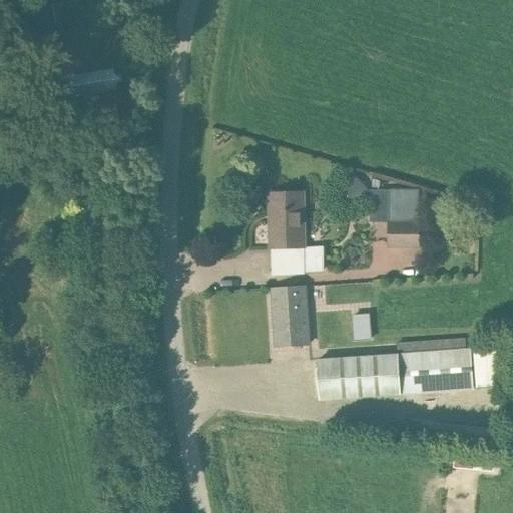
[(107,5),(98,5),(98,17),(107,17),(107,5)]
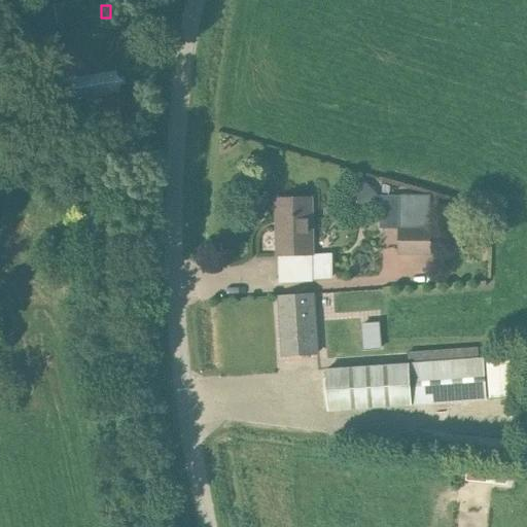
[(95,94),(120,88),(116,70),(91,77),(95,94)]
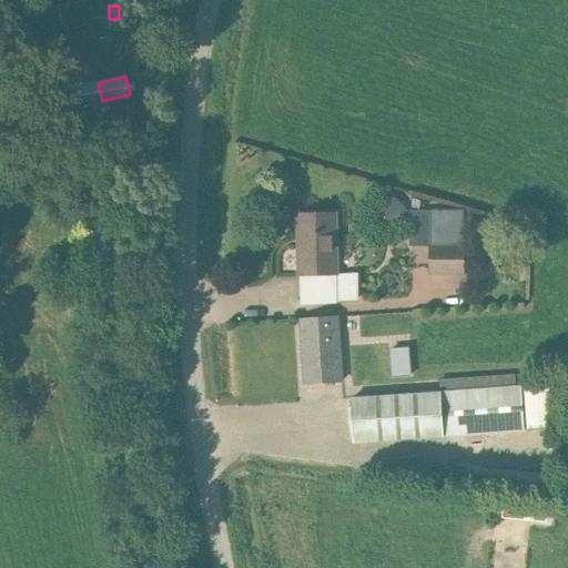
[(393,195),(376,211),(393,227),(408,212),(393,195)]
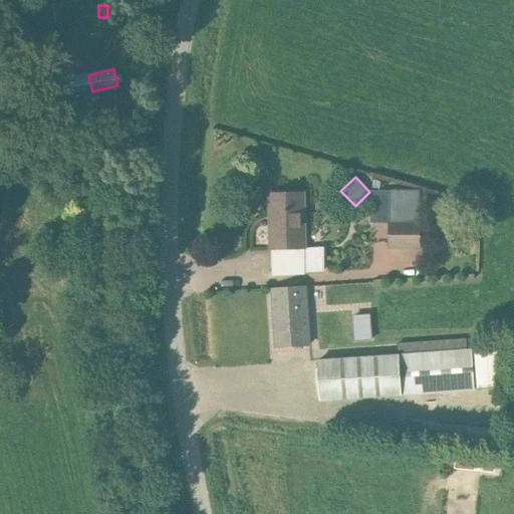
[(389,250),(420,251),(421,191),(390,190),(389,250)]
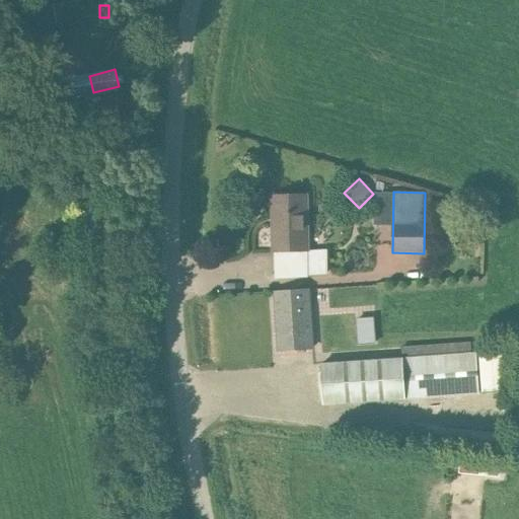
[(272,196),(273,251),(275,251),(276,279),(305,278),(304,251),(307,251),(305,195),(292,196),(272,196)]
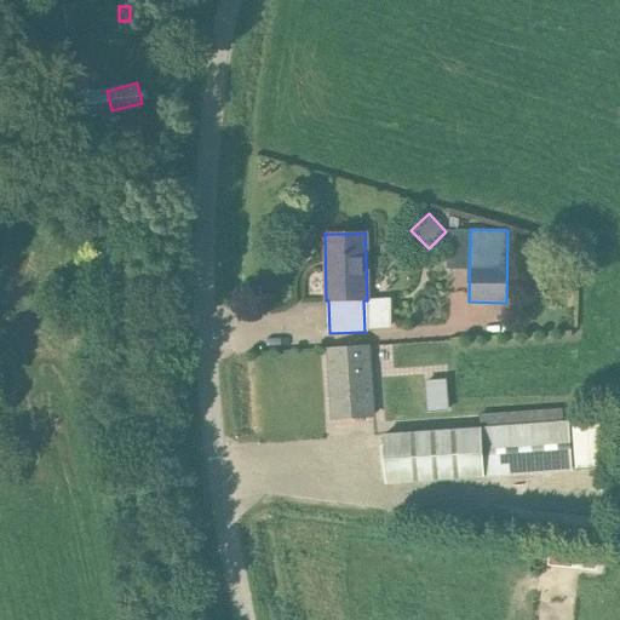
[(328,349),(333,419),(373,417),(368,346),(328,349)]
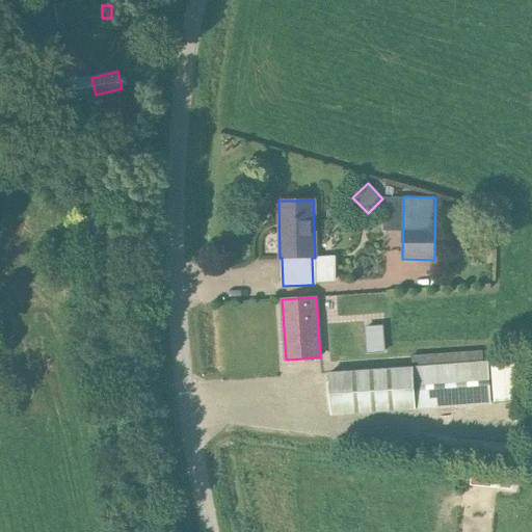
[(383,324),(365,326),(366,353),(386,352),(383,324)]
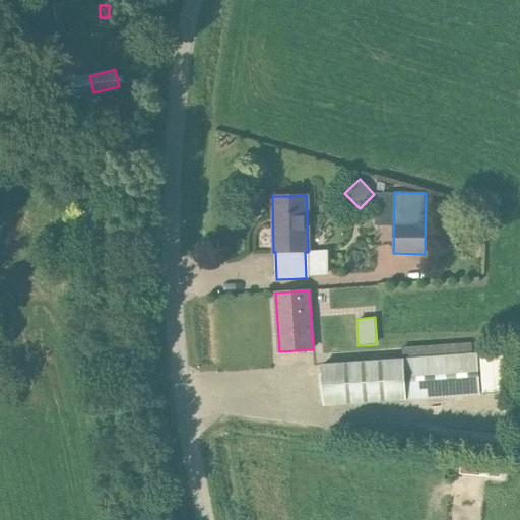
[(480,395),(477,354),(458,355),(322,365),(324,405),(460,396),(480,395)]
